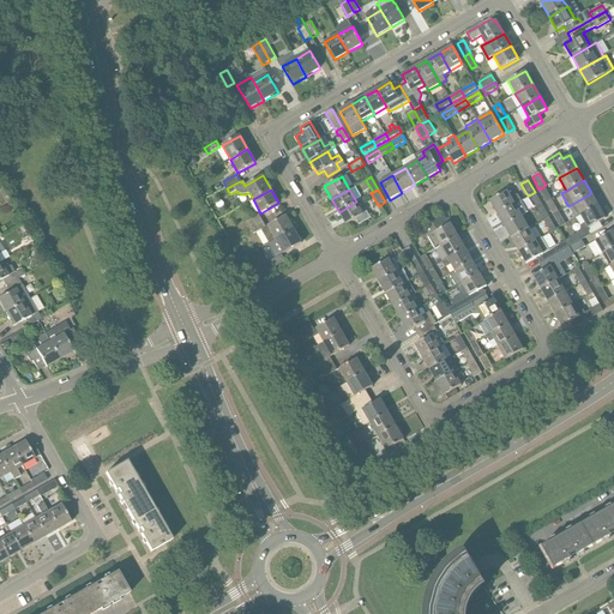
[(515,204),(522,200),(521,199),(518,194),(511,198),(507,191),(491,202),(498,214),(515,204)]
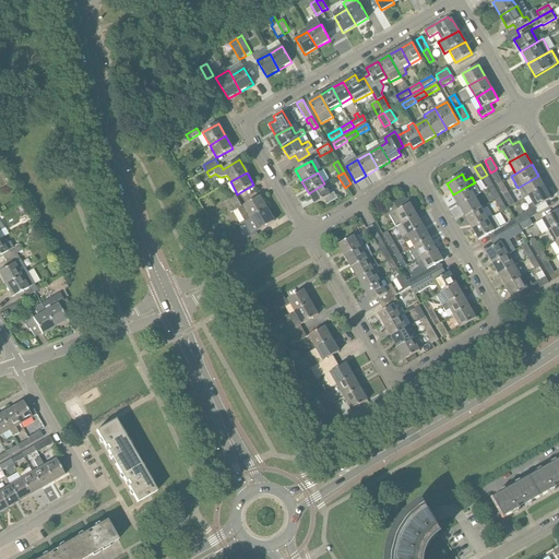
[(528,197),(545,188),(538,176),(518,188),(524,199),(528,197)]
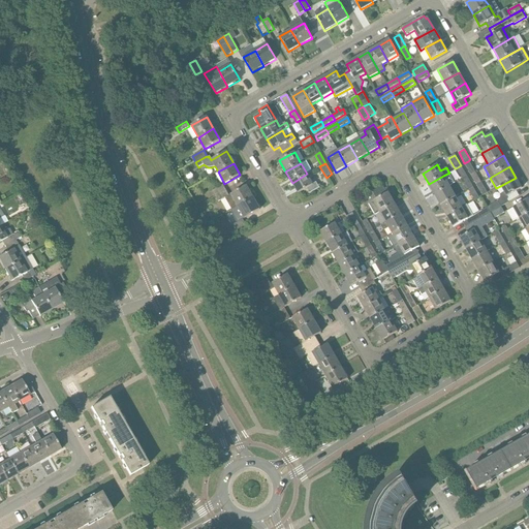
[(470,174),(475,182),(479,179),(474,172),(470,174)]
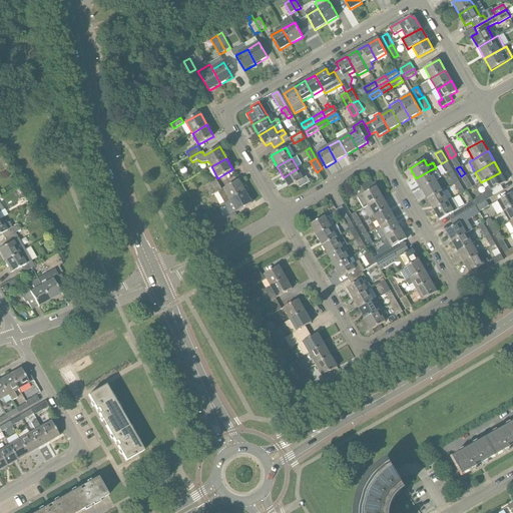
[(307,177),(304,179),(298,168),(284,177),(290,187),(297,183),(300,188),(310,183),(307,177)]
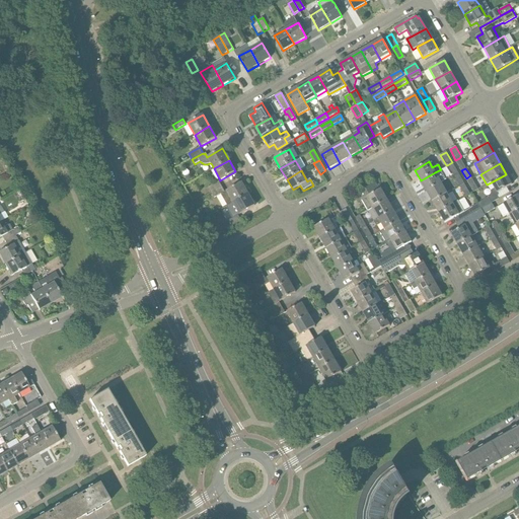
[(427,192),(441,182),(435,172),(421,180),(427,192)]
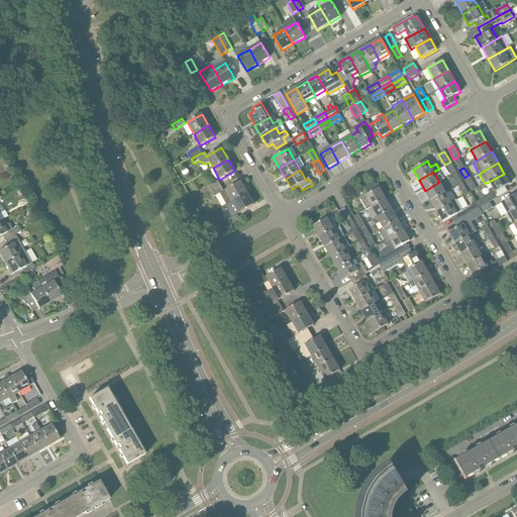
[(479,208),(490,202),(497,198),(496,196),(497,194),(496,192),(510,184),(504,174),(489,182),(493,189),(491,190),(490,194),(491,195),(476,203),(479,208)]
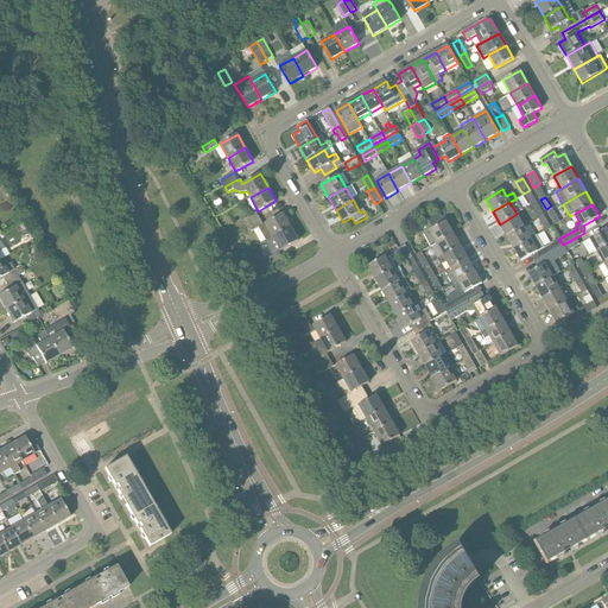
[(244,220),(248,227),(260,220),(257,213),(244,220)]
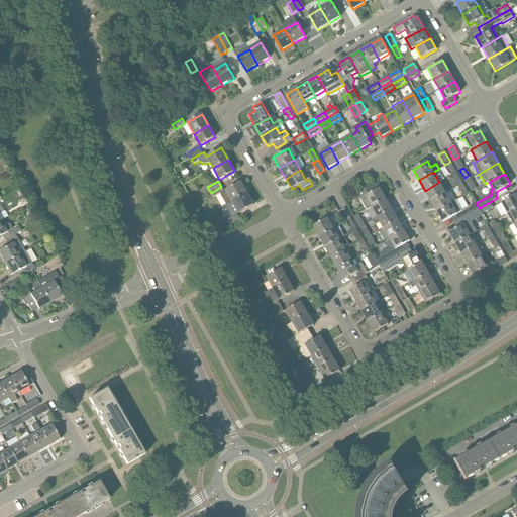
[(227,205),(232,202),(247,193),(240,182),(224,192),(221,187),(211,193),(213,197),(220,194),(227,205)]
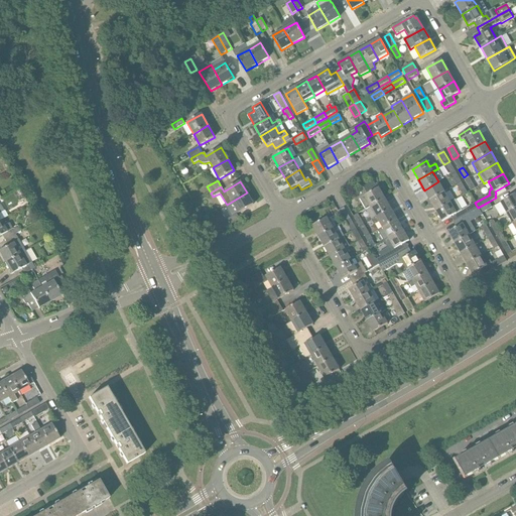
[(368,209),(385,199),(379,187),(377,188),(373,181),(356,191),(360,200),(366,210),(368,209)]
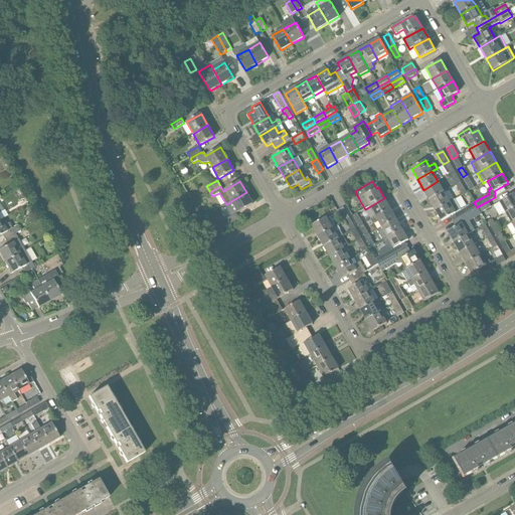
[(430,200),(444,192),(438,181),(423,190),(430,200)]
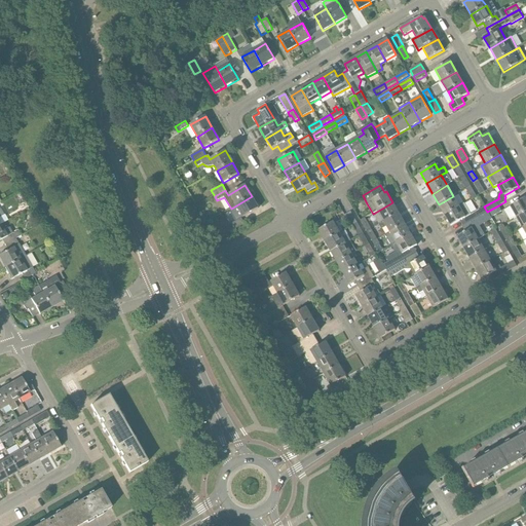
[(252,196),(236,205),(243,217),(259,209),(252,196)]
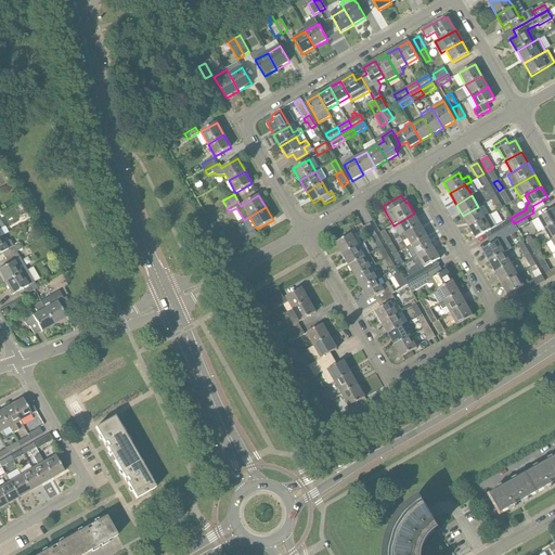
[(469,228),(485,218),(478,207),(463,216),(469,228)]
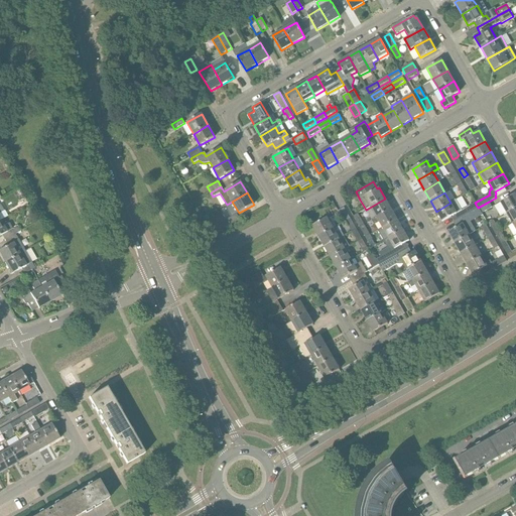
[(507,213),(515,207),(515,196),(515,194),(501,203),(507,213)]
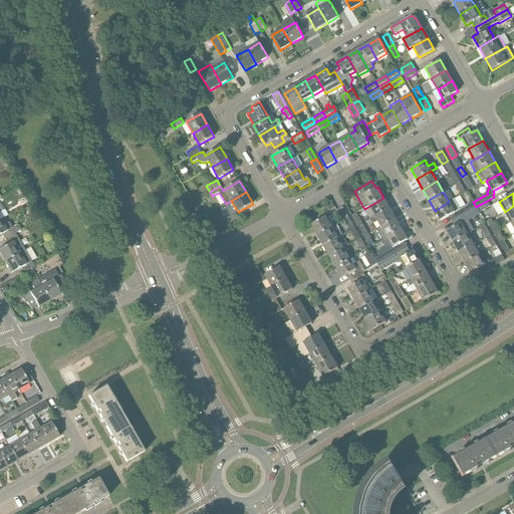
[(370,219),(390,209),(383,198),(366,208),(368,213),(371,211),(374,216),(370,219)]
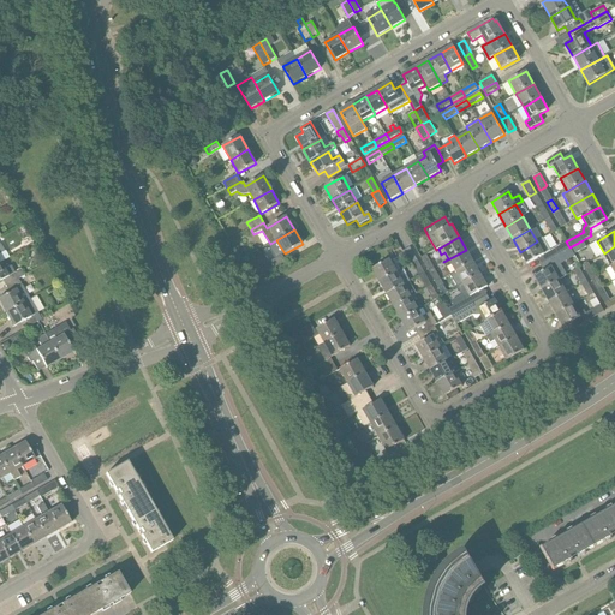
[(538,258),(542,264),(569,248),(566,242),(550,250),(543,238),(537,242),(520,252),(527,264),(538,258)]
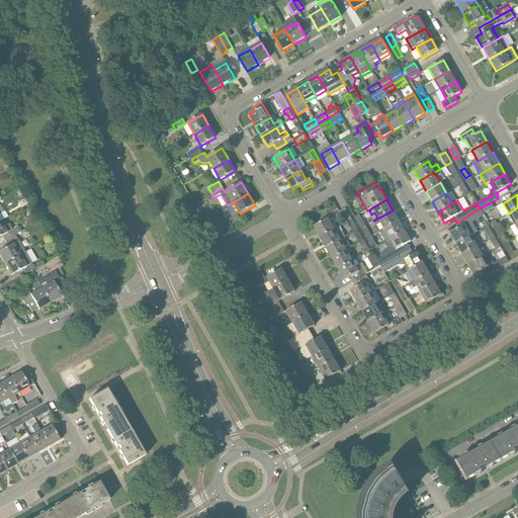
[(491,202),(480,208),(484,214),(494,208),(491,202)]
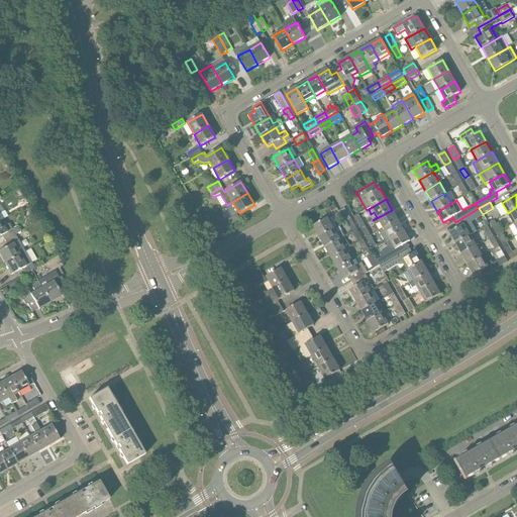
[(514,224),(516,221),(516,207),(508,213),(514,224)]
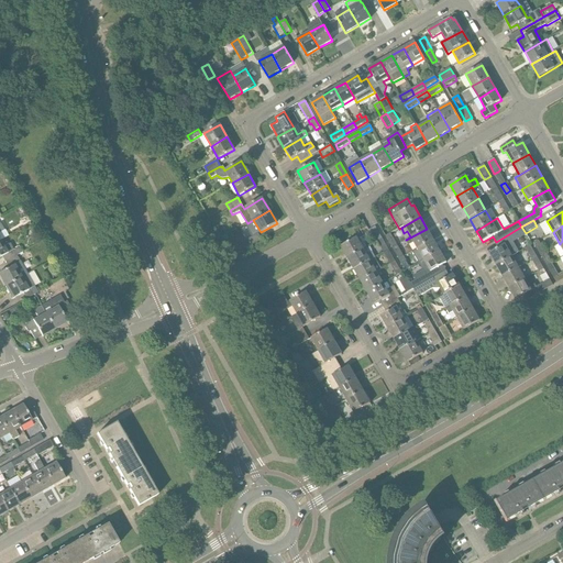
[(377,241),(383,239),(375,227),(368,231),(375,242),(377,241)]
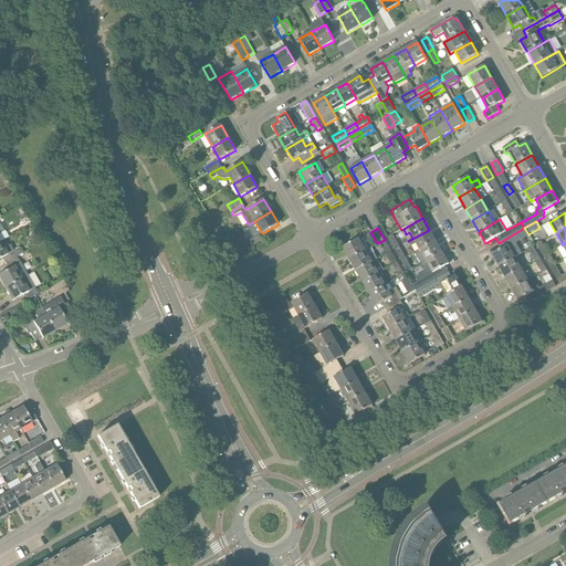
[(499,266),(514,258),(521,253),(515,244),(530,236),(528,234),(524,228),(499,243),(496,244),(500,250),(492,255),(499,266)]
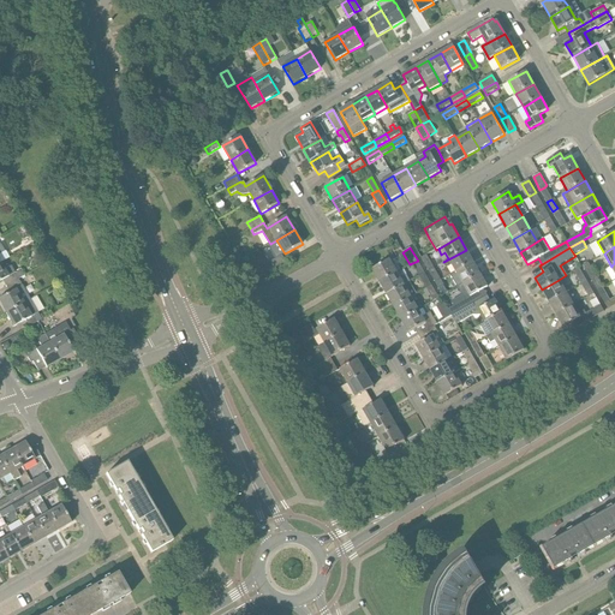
[(455,272),(473,262),(466,250),(443,262),(447,268),(452,266),(455,272)]
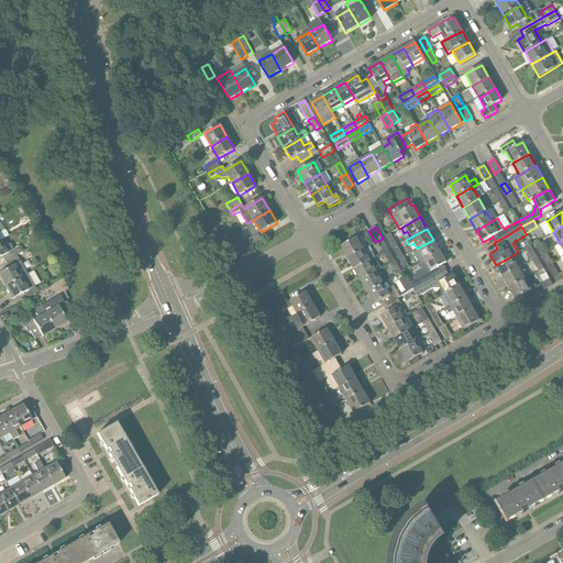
[(246,240),(251,246),(262,240),(258,233),(246,240)]
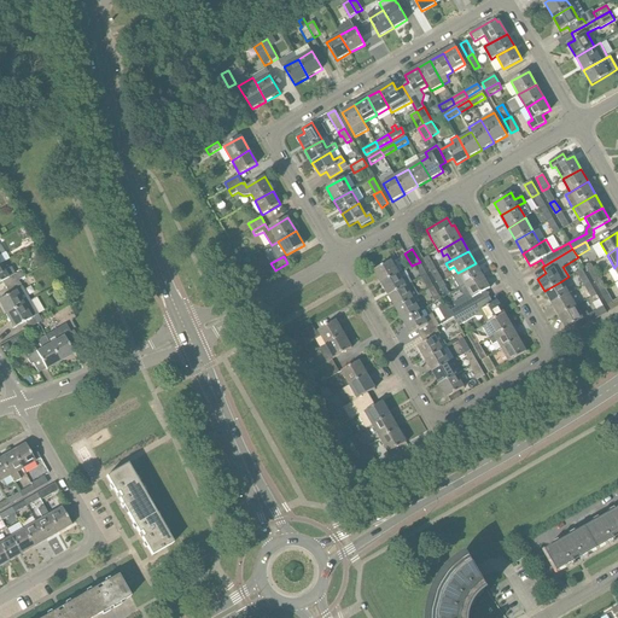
[(431,273),(437,269),(429,257),(424,261),(431,273)]
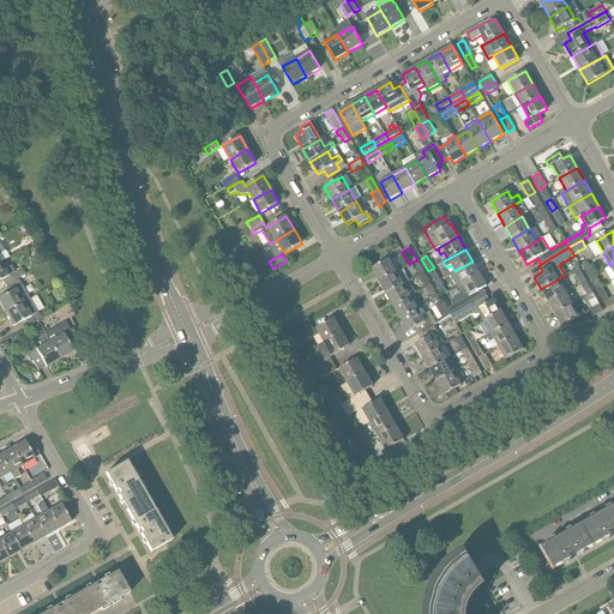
[(379,282),(396,271),(389,259),(372,269),(379,282)]
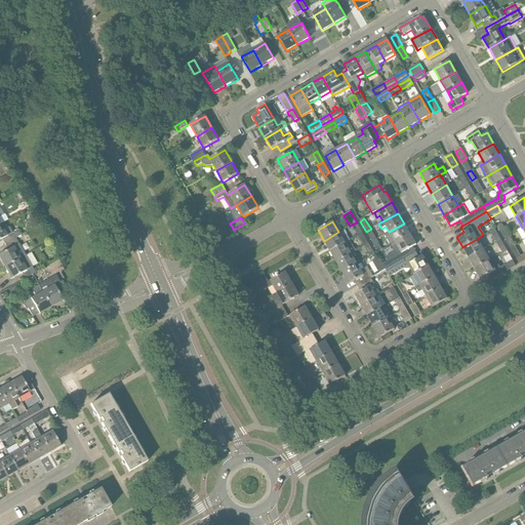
[(358,236),(363,234),(357,223),(352,225),(358,236)]
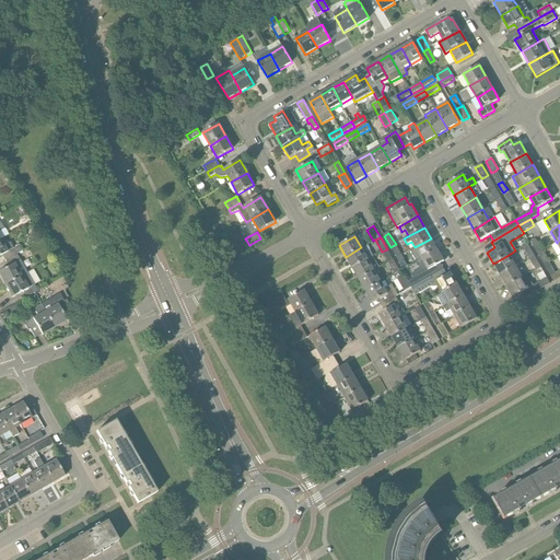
[(422,259),(438,251),(431,238),(415,247),(422,259)]
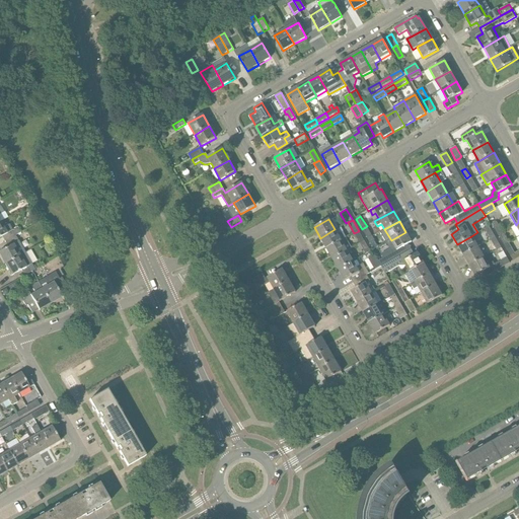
[(5,242),(15,235),(20,232),(17,228),(13,230),(9,224),(4,227),(1,222),(0,222),(0,237),(2,236),(5,242)]
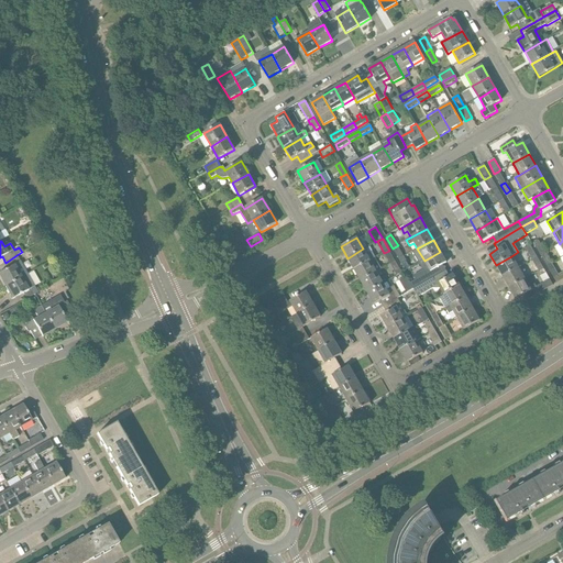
[(399,260),(405,257),(398,245),(393,249),(399,260)]
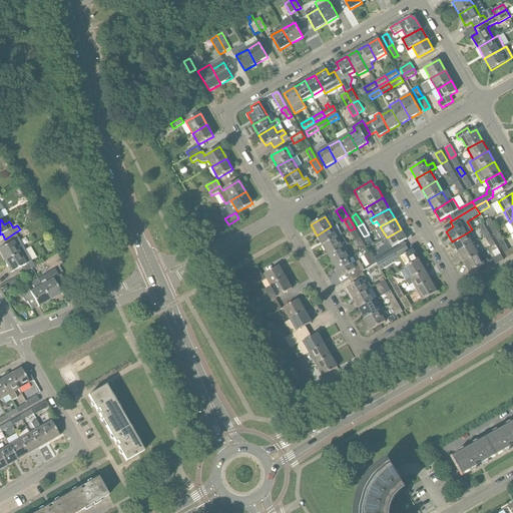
[(323,245),(338,237),(331,226),(317,235),(323,245)]
